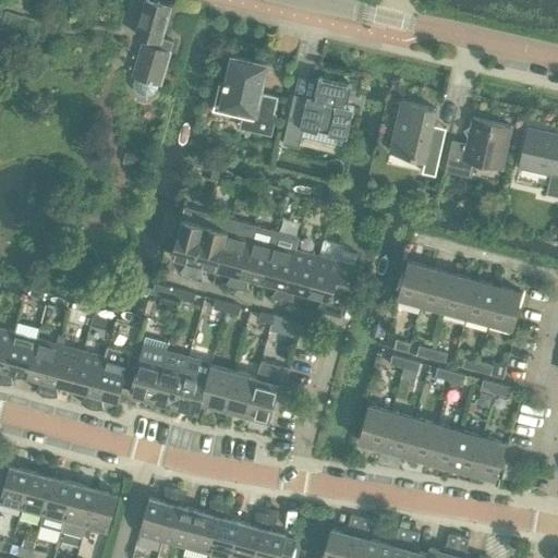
[(154,0),(145,0),(136,34),(146,36),(145,43),(143,41),(133,75),(135,75),(134,80),(133,84),(134,87),(136,91),(138,93),(142,95),(146,95),(149,95),(153,93),(156,91),(157,87),(158,83),(160,83),(170,50),(173,40),(161,37),(171,4),(154,0)]
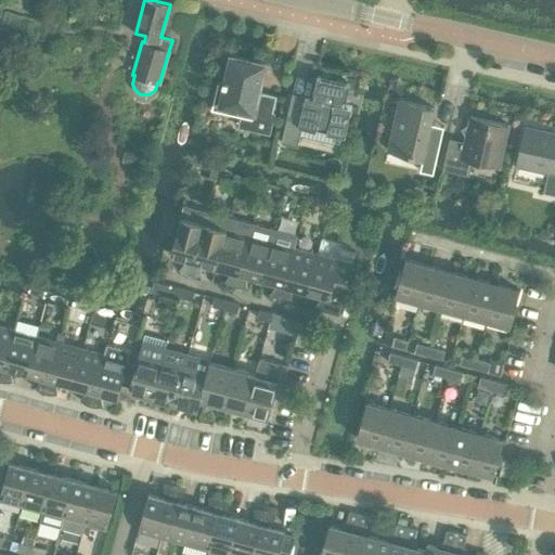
[(258,90),(266,63),(232,54),(226,79),(223,79),(223,81),(217,80),(210,107),(242,115),(240,125),(268,131),(276,94),(258,90)]
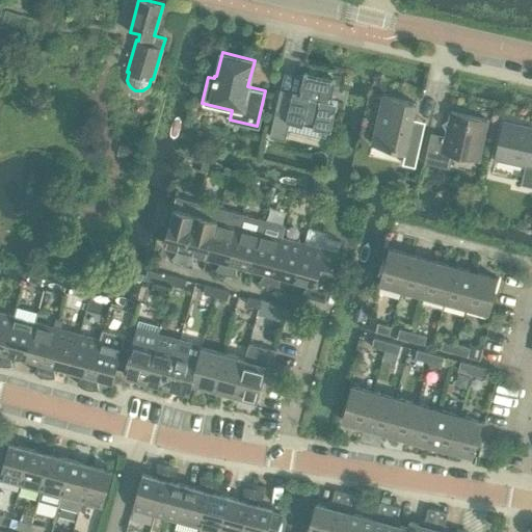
[(281,88),(269,135),(286,138),(290,121),(330,130),(337,101),(329,100),(330,95),(333,95),(336,79),(304,72),(300,87),(302,88),(301,92),(281,88)]
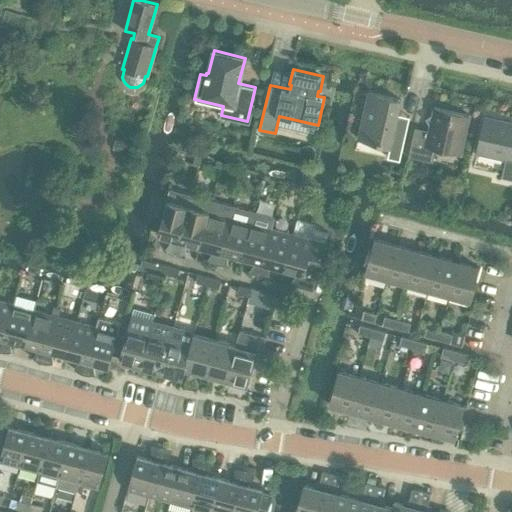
[(399,160),(407,126),(395,124),(401,99),(368,92),(358,138),(390,145),(387,157),(399,160)]
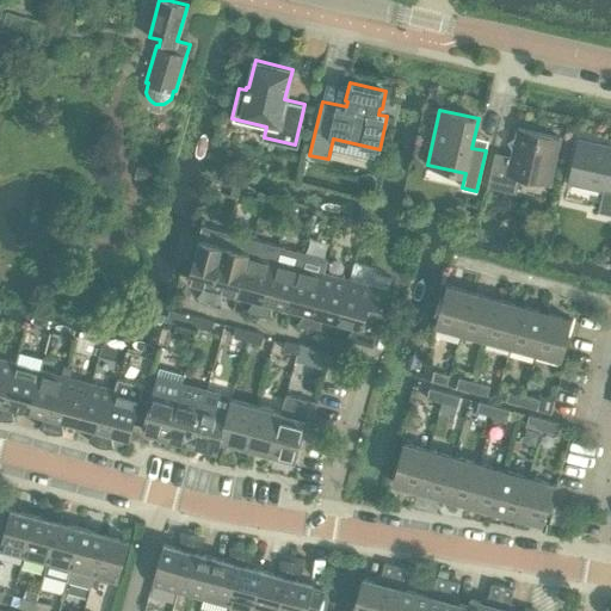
[(550,183),(560,136),(518,127),(516,135),(519,140),(514,142),(512,155),(495,152),(487,186),(516,192),(518,184),(516,179),(519,177),(550,183)]
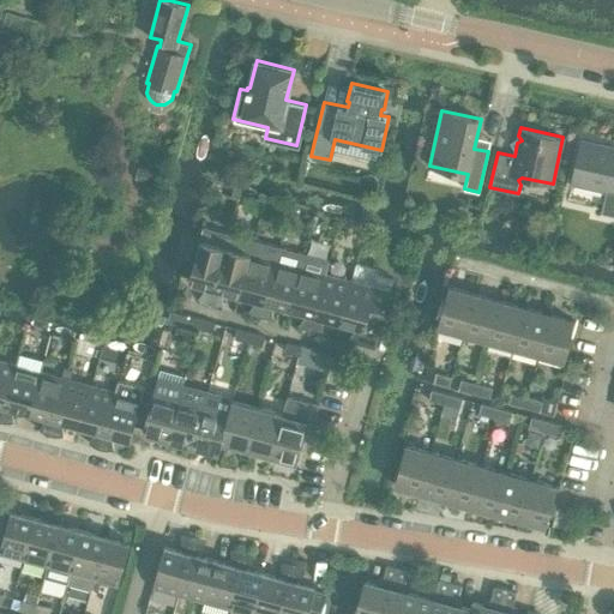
[(613,214),(613,149),(582,142),(572,181),(607,188),(601,211),(613,214)]
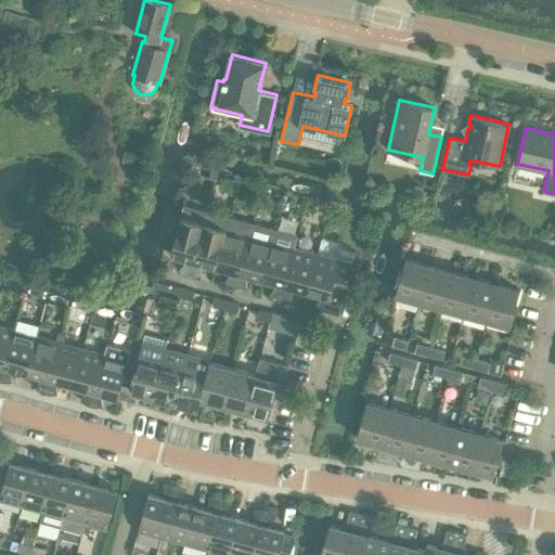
[(124,151),(123,162),(131,163),(132,152),(124,151)]
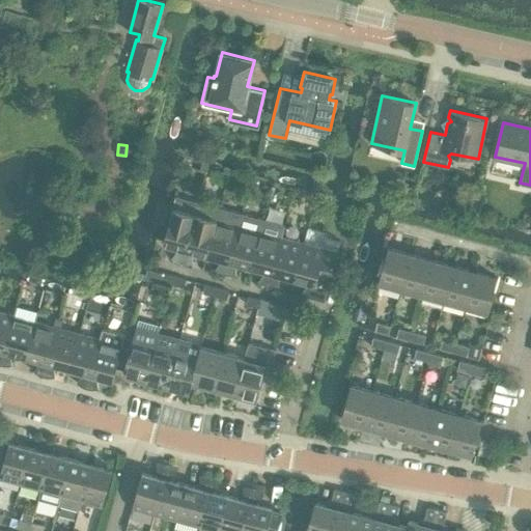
[(182,262),(198,201),(175,195),(163,243),(177,246),(176,251),(171,257),(173,258),(175,259),(178,261),(182,262)]
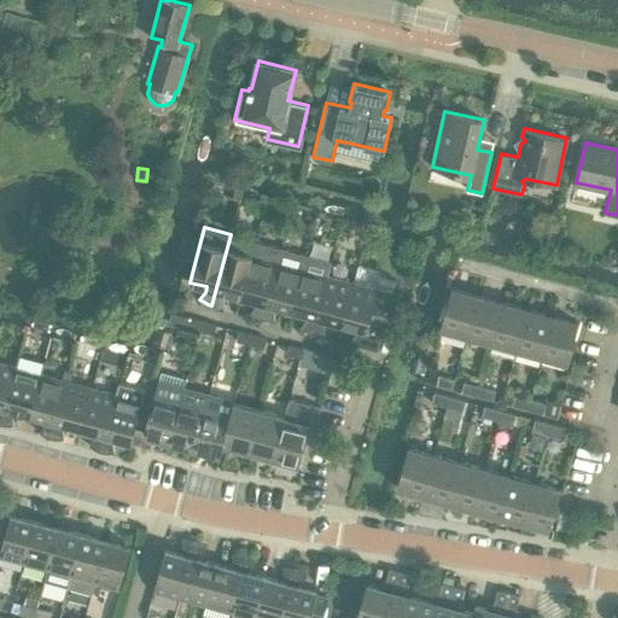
[(242,296),(256,240),(231,234),(211,305),(216,305),(219,307),(222,307),(225,305),(223,297),(226,291),(242,296)]
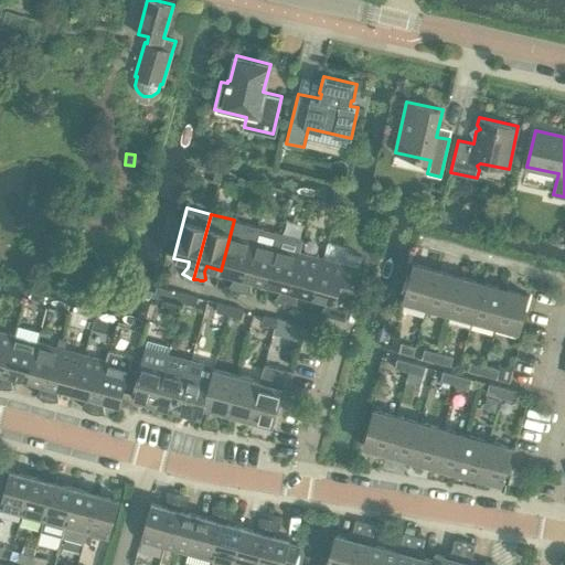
[(240,291),(257,226),(234,220),(221,270),(235,274),(234,279),(228,286),(231,287),(234,289),(236,290),(240,291)]
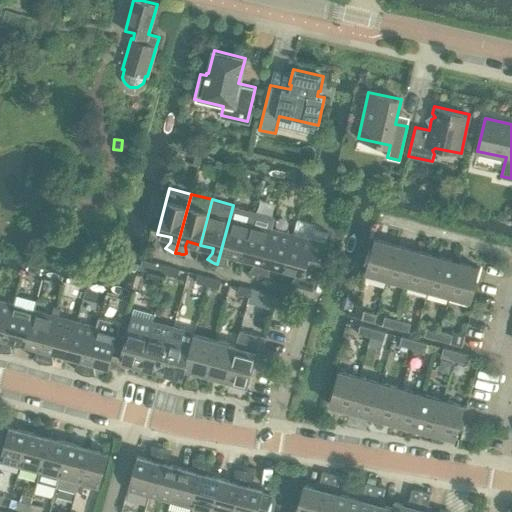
[(241,256),(254,210),(233,205),(217,264),(219,264),(222,265),(226,265),(228,265),(227,257),(228,253),(241,256)]
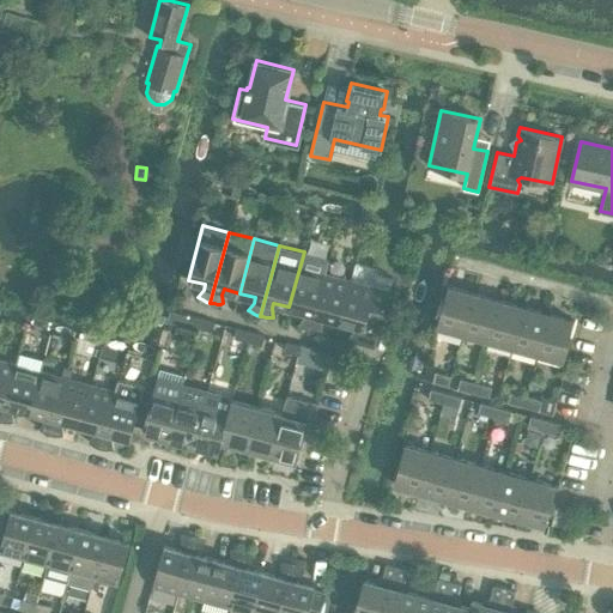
[(310,329),(325,273),(329,259),(304,252),(289,307),(304,310),(304,316),(298,323),(301,326),(304,327),(308,329),(310,329)]
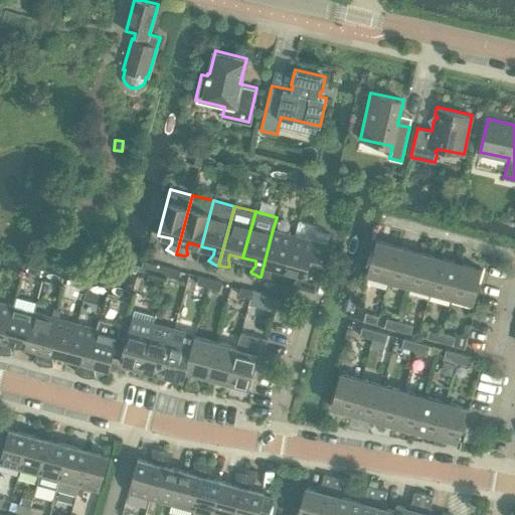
[(285,269),(294,234),(273,229),(261,277),(262,278),(266,278),(269,278),(272,278),(270,270),(272,266),(285,269)]
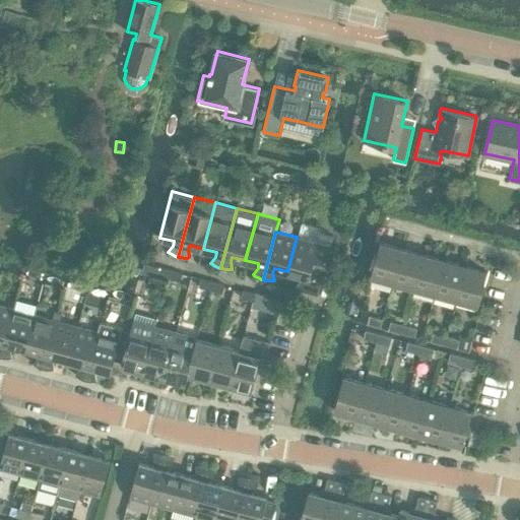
[(323,275),(331,246),(297,237),(287,271),(301,275),(300,279),(296,285),(298,287),(301,288),(304,290),(306,290),(311,272),(323,275)]
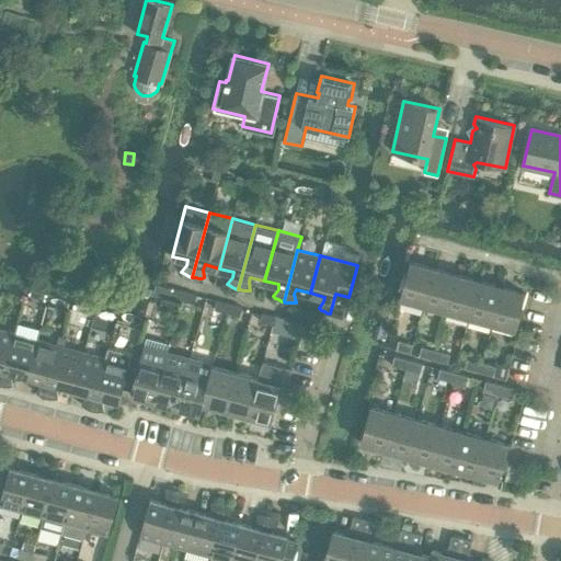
[(424,304),(434,267),(410,262),(400,297),(424,304)]
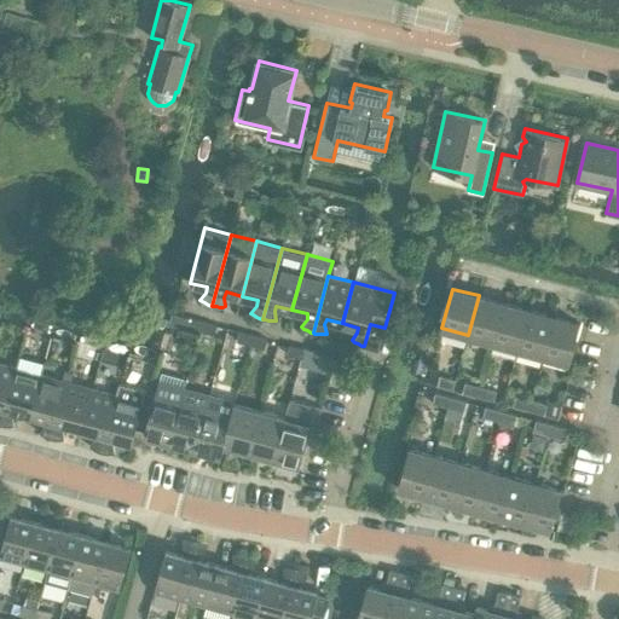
[(493,342),(503,302),(479,295),(468,335),(493,342)]
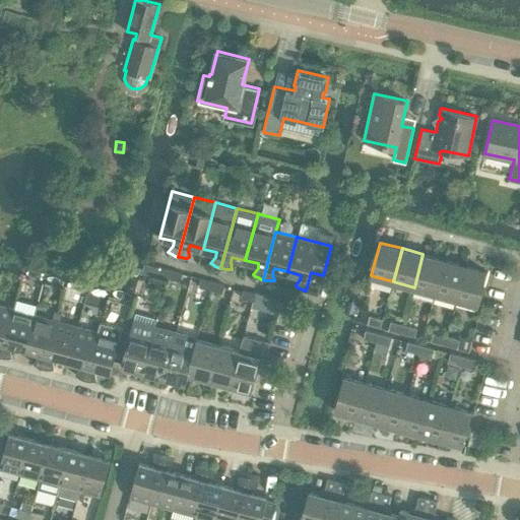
[(435,293),(444,260),(423,254),(414,287),(435,293)]
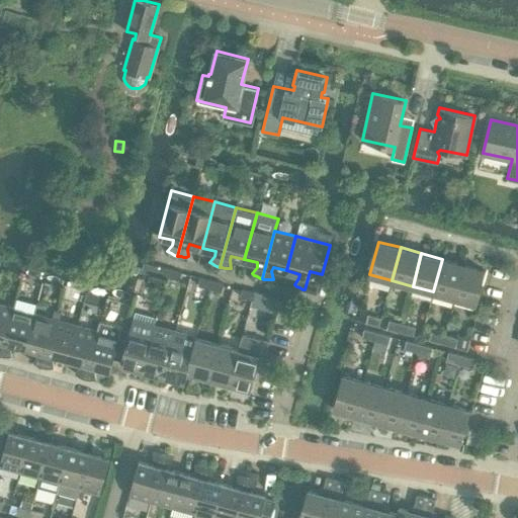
[(454,297),(463,264),(442,259),(433,291),(454,297)]
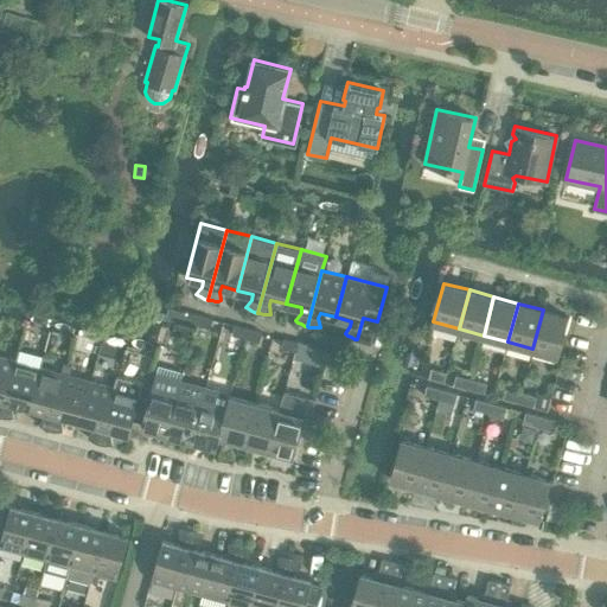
[(558,356),(569,317),(543,310),(532,349),(558,356)]
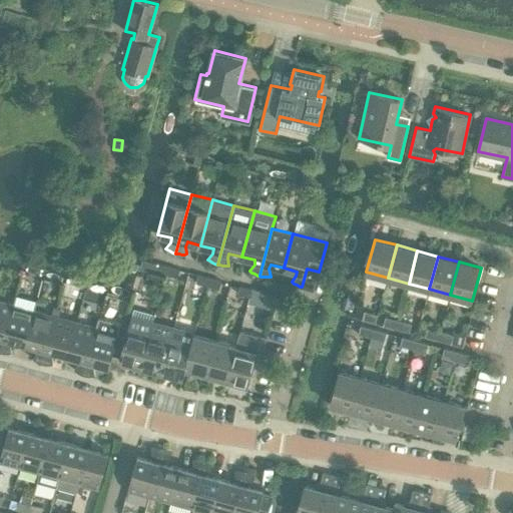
[(165,274),(167,266),(156,263),(154,271),(165,274)]
